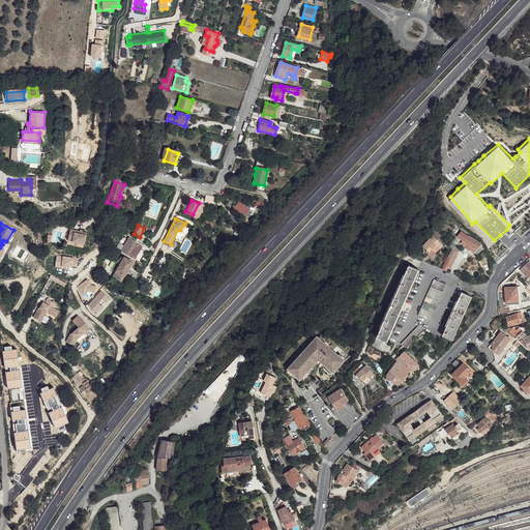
[(87,232),(70,228),(68,239),(84,243),(87,232)]
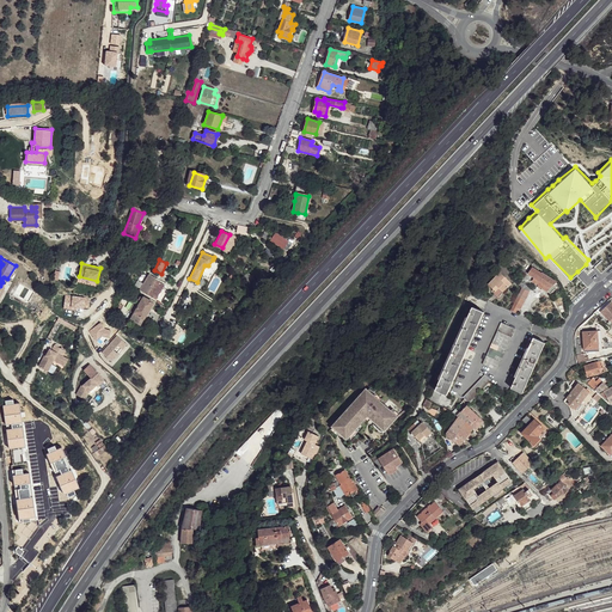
[(532,267),(528,273),(539,281),(537,283),(546,291),(554,286),(556,282),(542,271),(540,273),(532,267)]
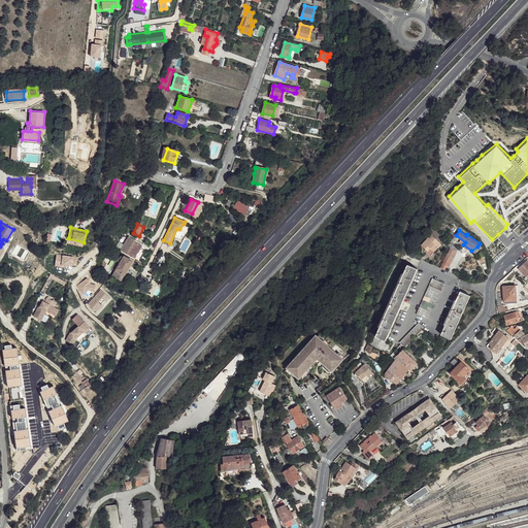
[(431,234),(421,244),(425,249),(428,245),(429,248),(434,242),(436,244),(439,241),(431,234)]
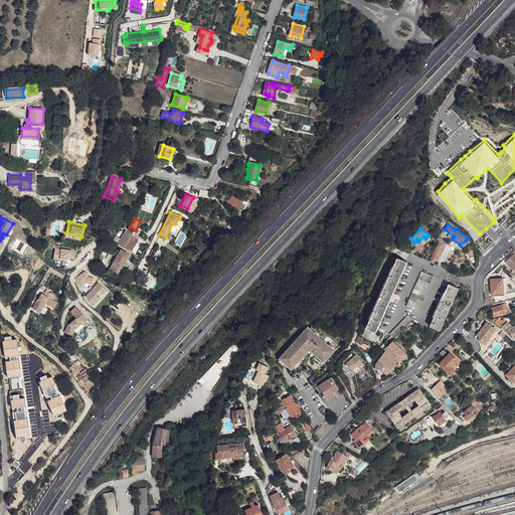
[(126,231),(118,244),(131,251),(138,239),(131,235),(131,234),(126,231)]
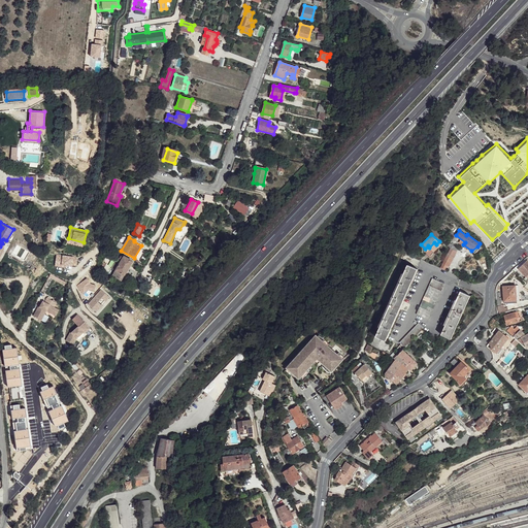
[(489,245),(494,251),(491,254),(496,259),(502,253),(497,248),(501,243),(496,238),(489,245)]
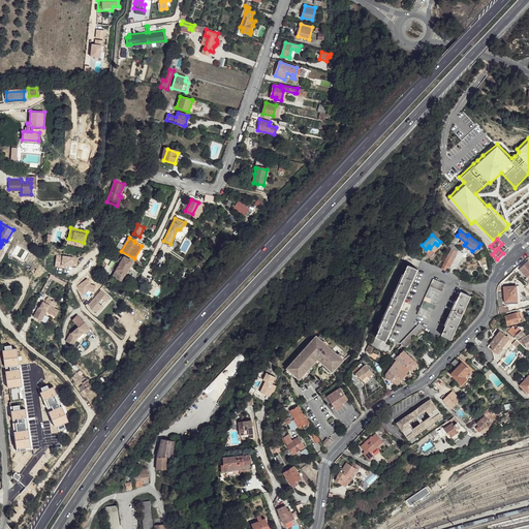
[(435,243),(430,248),(435,252),(439,246),(437,245),(435,243)]
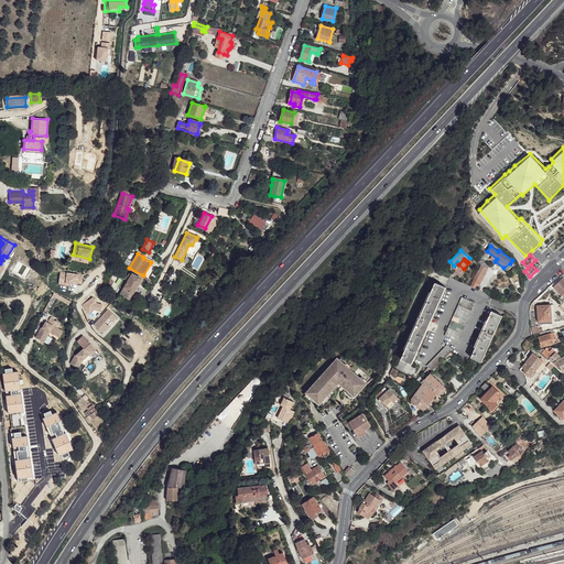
[(480,266),(470,285),(475,288),(477,284),(479,285),(489,264),(478,259),(478,260),(479,262),(480,266)]
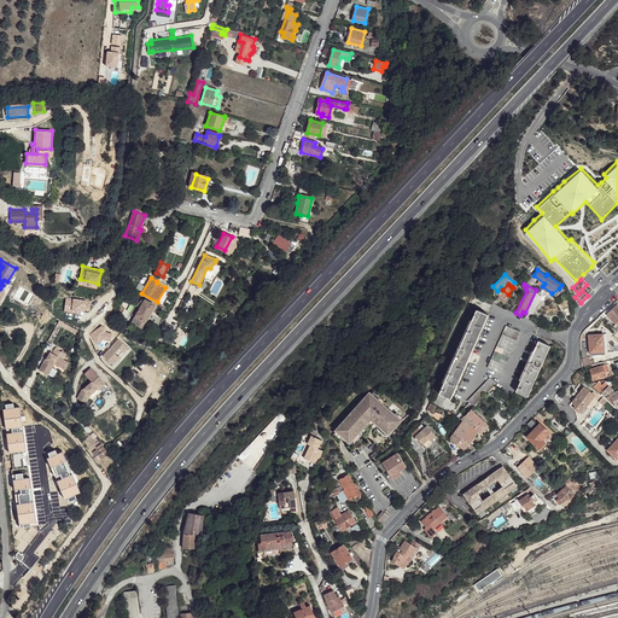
[(145,301),(134,318),(134,321),(143,327),(156,307),(145,301)]
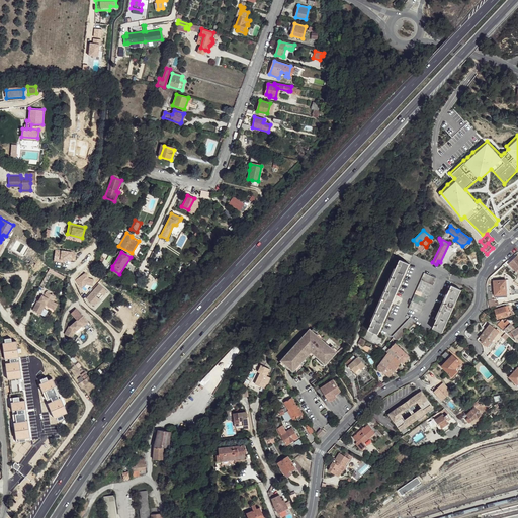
[(38,262),(29,256),(26,260),(34,265),(32,268),(37,271),(41,265),(37,262),(38,262)]
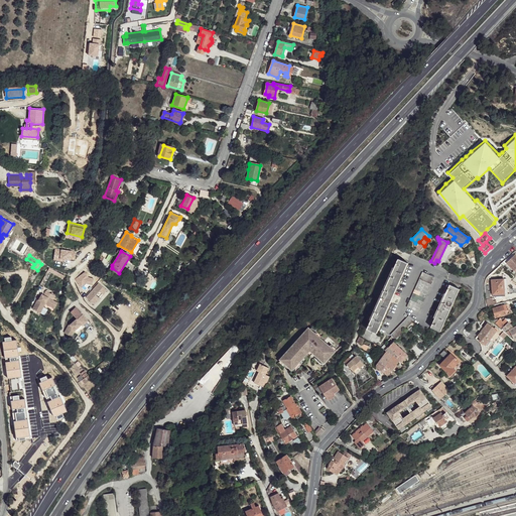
[(515,256),(515,255),(507,263),(514,270),(515,268),(515,256)]
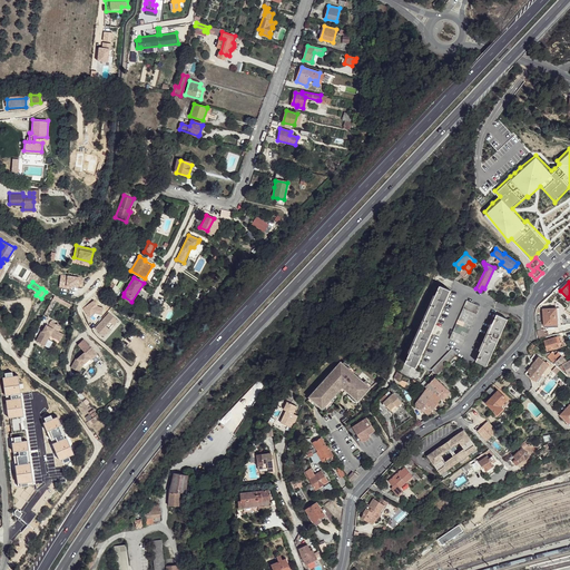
[(440,285),(406,363),(416,367),(451,290),(440,285)]
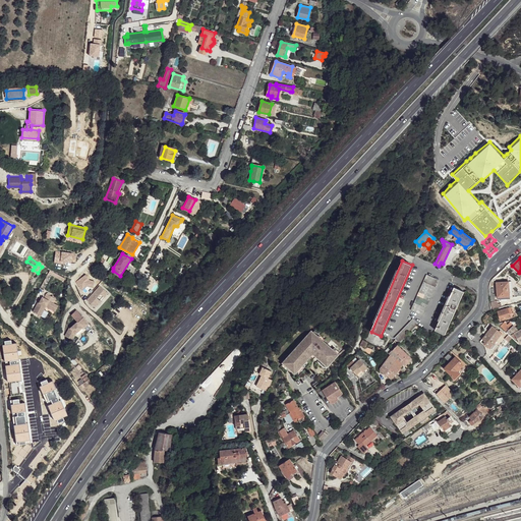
[(426,274),(410,309),(422,314),(438,279),(426,274)]
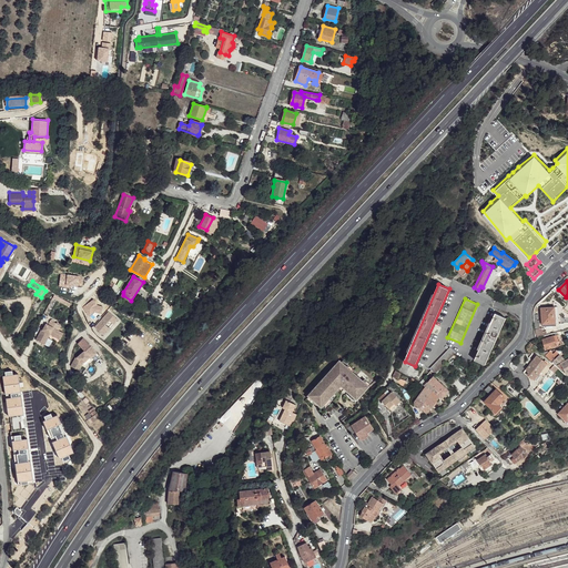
[(554,306),(539,307),(541,325),(555,323),(554,306)]
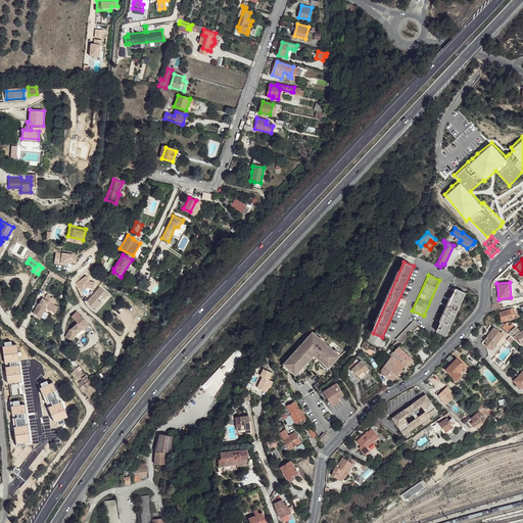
[(100,287),(87,300),(95,308),(108,295),(100,287)]
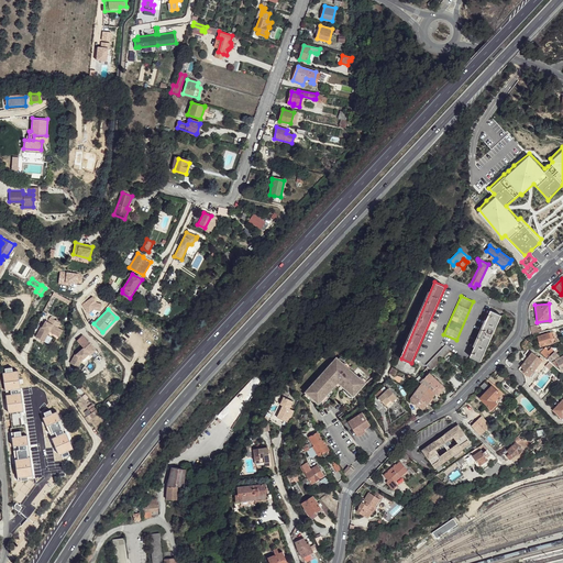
[(490,310),(470,356),(479,361),(500,315),(490,310)]
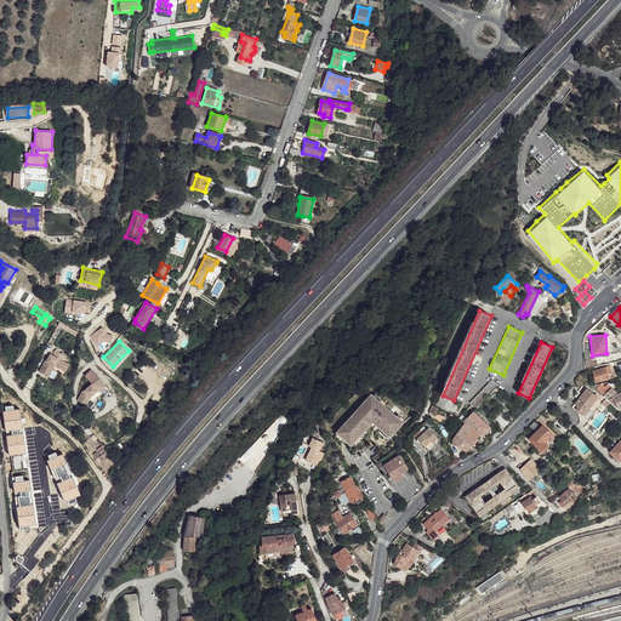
[(55,366),(66,372),(69,365),(63,363),(67,357),(55,351),(52,357),(50,355),(49,359),(47,359),(39,374),(49,377),(55,366)]
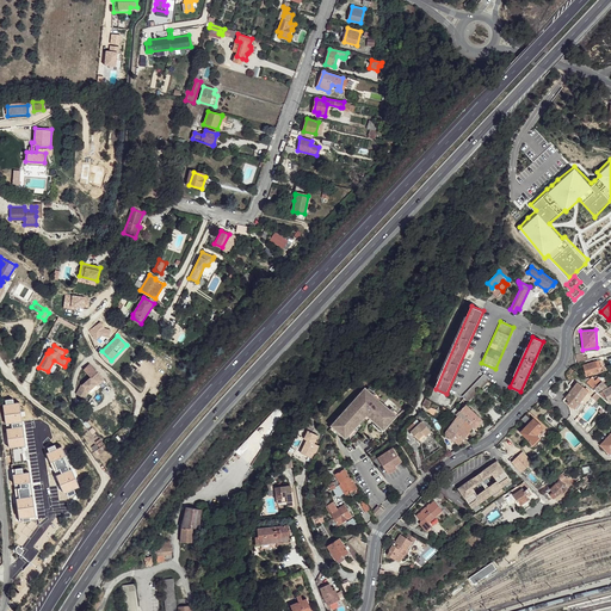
[(593,362),(582,365),(586,376),(598,371),(593,362)]
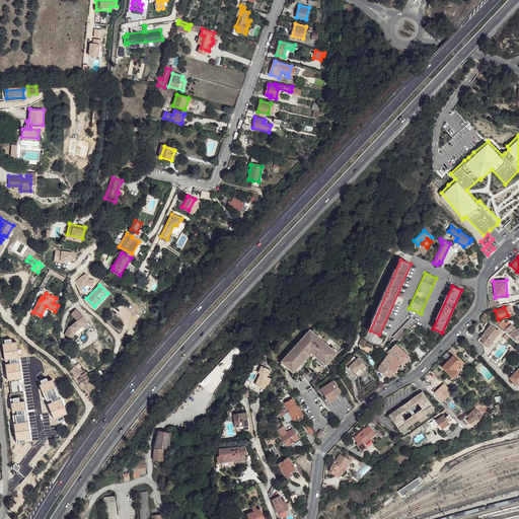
[(411,316),(392,337),(394,338),(397,342),(415,323),(416,321),(411,316)]
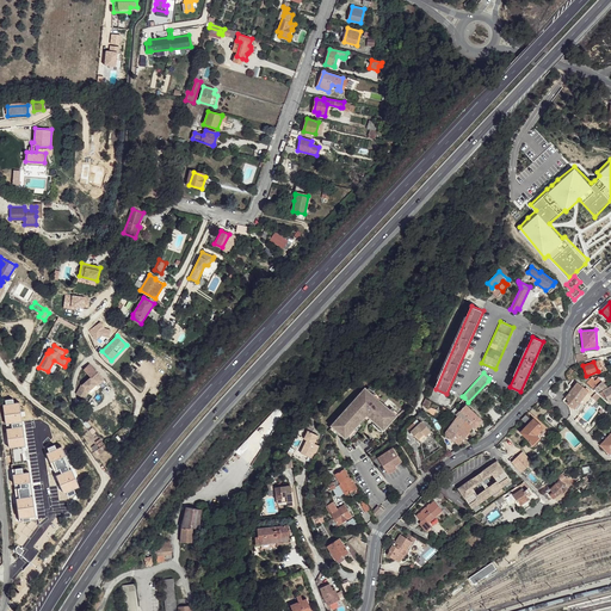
[(85,400),(88,392),(97,386),(96,384),(103,378),(98,374),(92,378),(84,386),(82,384),(76,395),(85,400)]
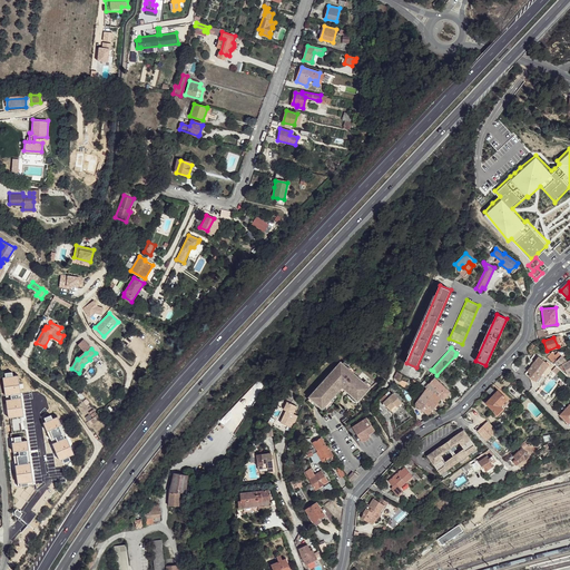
[(548,354),(544,354),(557,366),(564,362),(566,361),(557,353),(554,356),(551,353),(549,355),(548,354)]
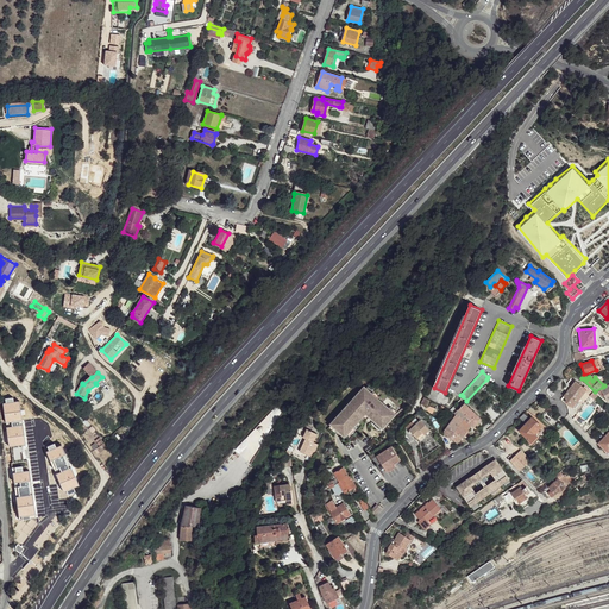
[(576,381),(562,399),(573,407),(588,390),(576,381)]
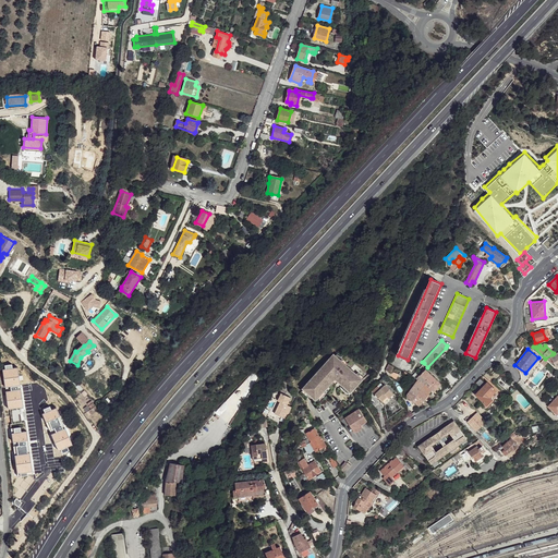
[(335,354),(303,389),(304,389),(310,395),(316,400),(319,398),(324,391),(328,387),(328,386),(335,378),(338,383),(344,387),(351,392),(362,380),(356,374),(350,370),(347,366),(336,356),(335,354)]
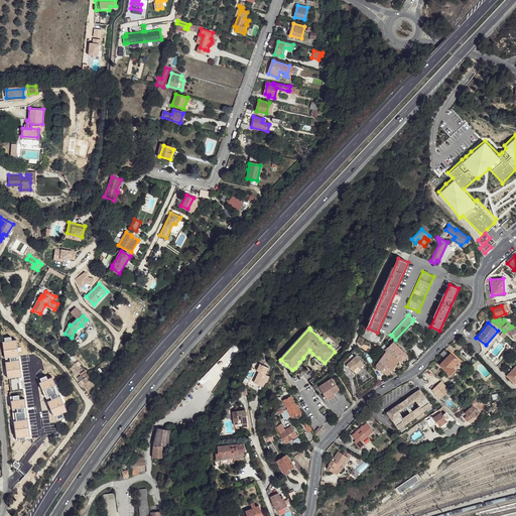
[(312,328),(310,330),(320,339),(323,337),(312,328)]
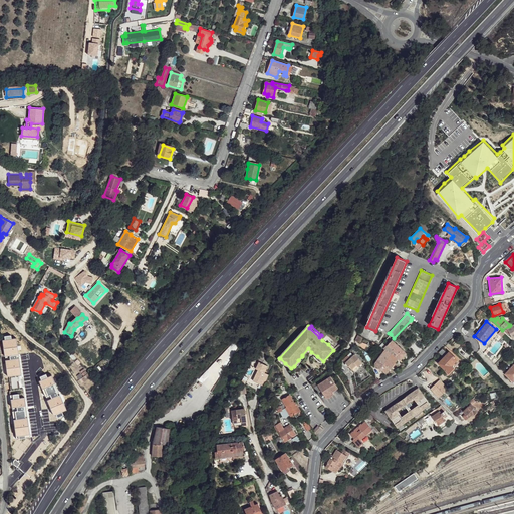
[(393,339),(383,348),(386,350),(397,358),(400,359),(406,353),(393,339)]
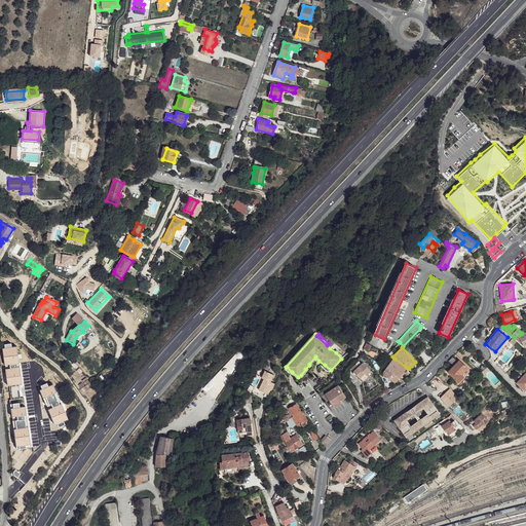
[(315,357),(309,364),(309,365),(311,366),(314,362),(316,362),(317,362),(318,361),(315,357)]
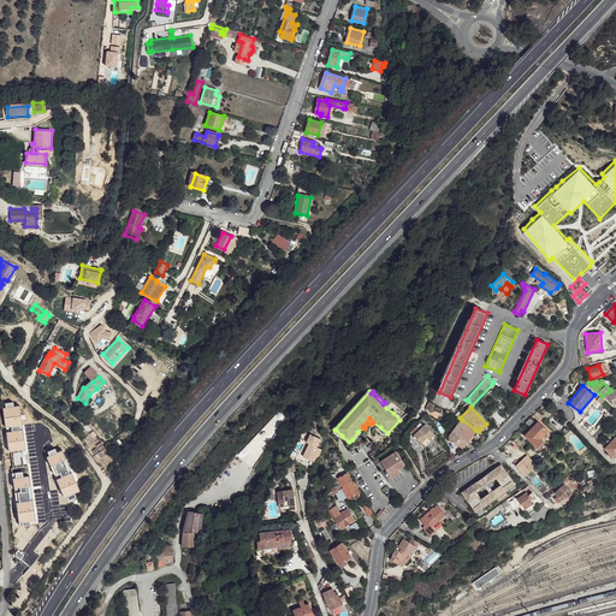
[(529,419),(526,422),(532,428),(537,425),(529,419)]
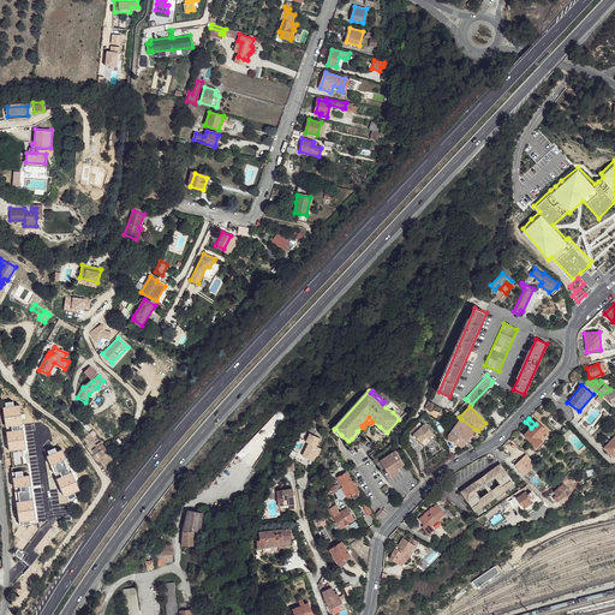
[(464,446),(467,441),(475,429),(461,419),(453,430),(453,431),(449,436),(448,437),(449,439),(460,446),(464,446)]
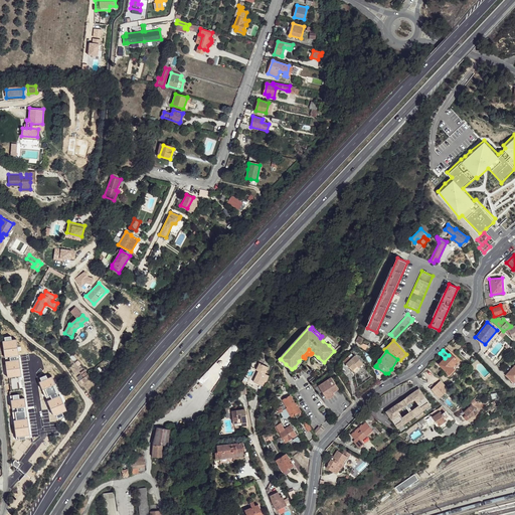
[(445,358),(440,364),(447,372),(460,359),(452,351),(449,355),(445,358)]
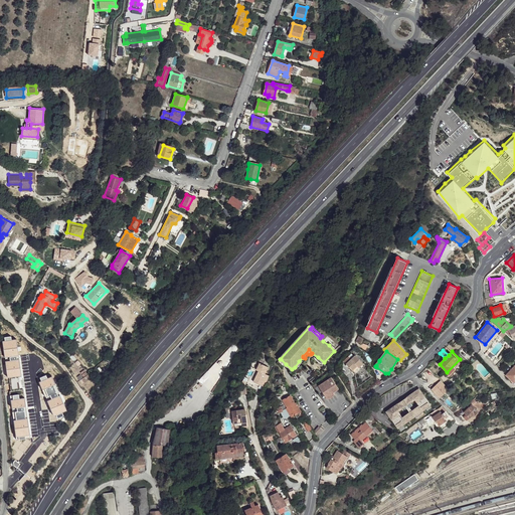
[(347,362),(352,369),(357,365),(359,367),(364,363),(357,354),(354,356),(351,352),(344,359),(347,362)]
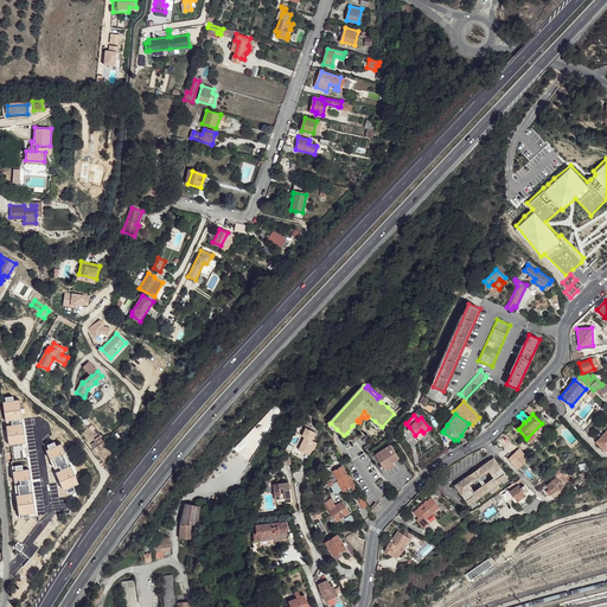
[(526,439),(525,441),(530,445),(547,428),(542,423),(526,439)]
